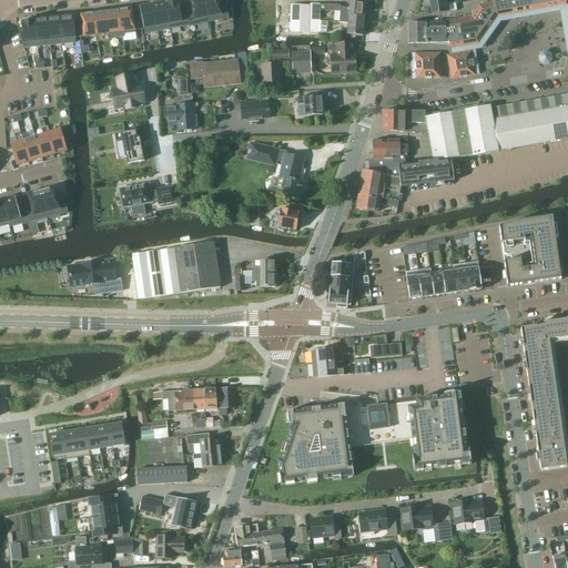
[(178,0),(176,0),(165,2),(170,29),(182,27),(182,28),(190,27),(186,12),(181,13),(178,0)]
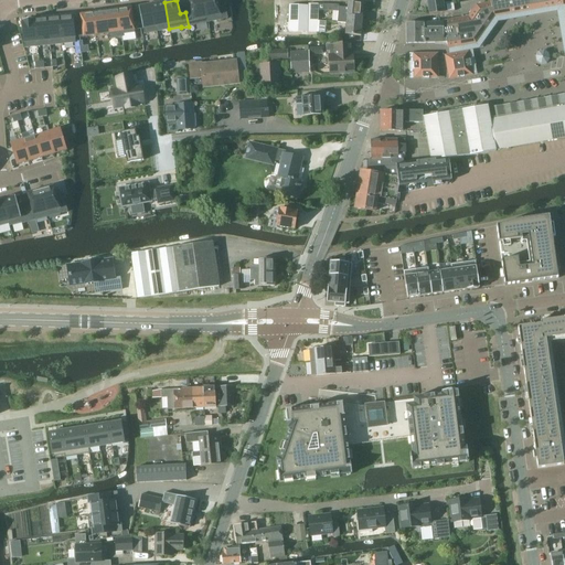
[(189,0),(192,11),(185,12),(189,27),(194,25),(209,23),(203,0),(189,0)]
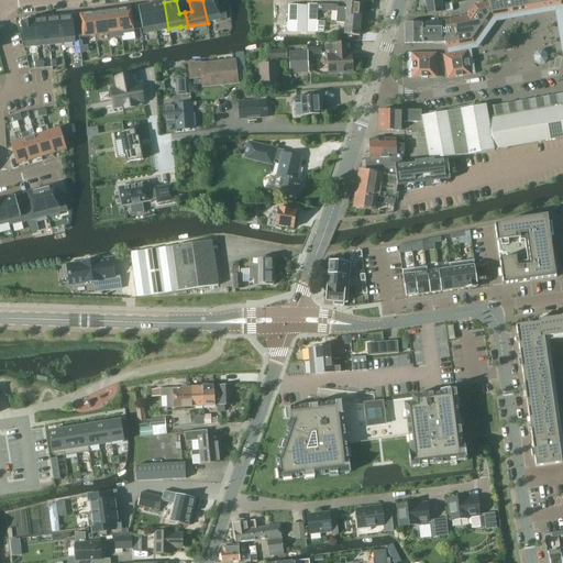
[(217,0),(202,0),(208,23),(218,21),(221,20),(228,19),(224,4),(218,6),(217,0)]
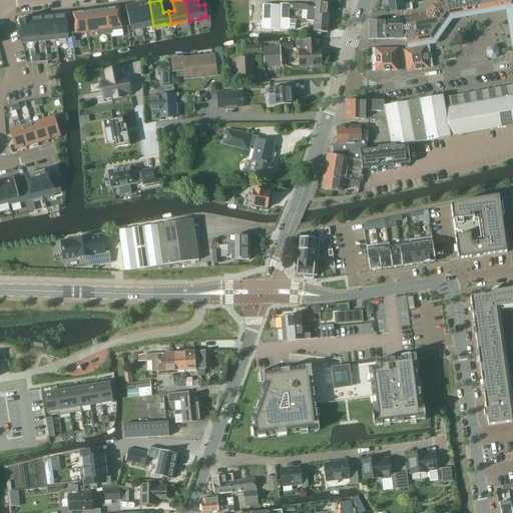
[(387,0),(389,14),(412,10),(411,4),(402,3),(401,0),(387,0)]
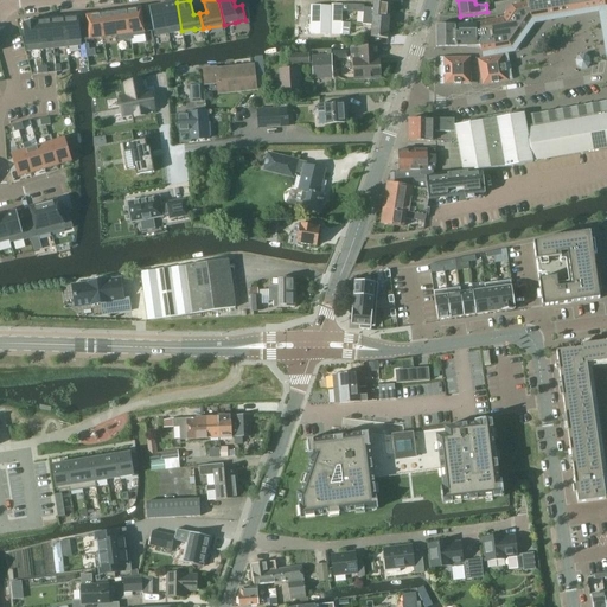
[(512,6),(503,18),(485,21),(487,34),(490,50),(510,45),(530,17),(601,4),(605,4),(602,0),(526,0),(528,2),(512,6)]
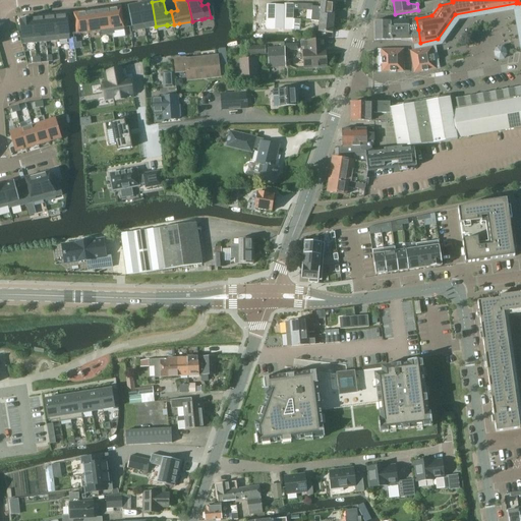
[(284,5),(284,19),(293,19),(293,10),(311,10),(311,12),(321,13),(335,14),(337,2),(322,1),(321,7),(312,6),(312,5),(294,4),(284,4),(284,5)]
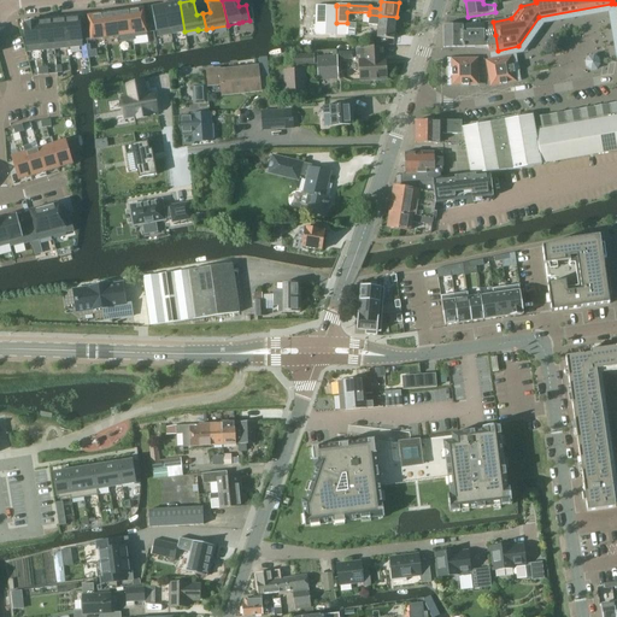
[(180,3),(166,5),(171,35),(184,31),(180,3)]
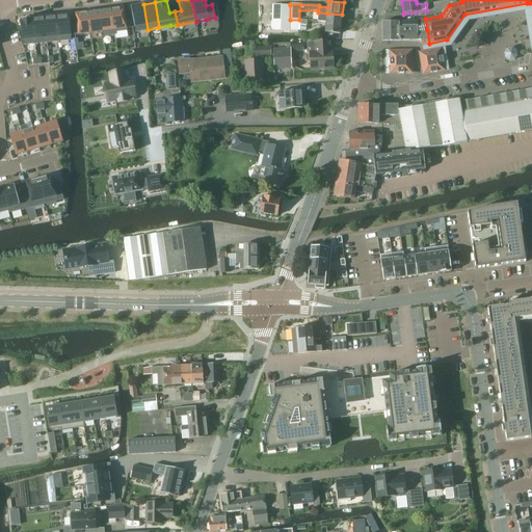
[(143,4),(131,6),(135,27),(136,32),(148,30),(143,4)]
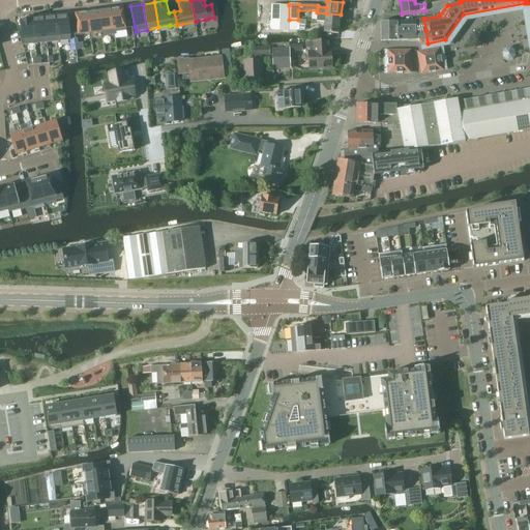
[(298,20),(289,20),(289,5),(271,5),(270,30),(298,30),(298,20)]
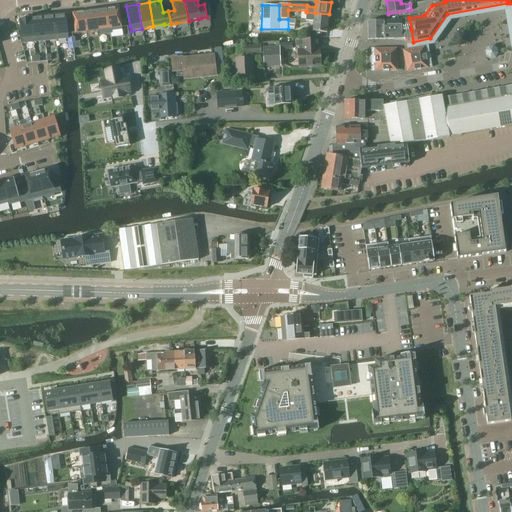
[(119,7),(107,9),(111,31),(122,30),(122,27),(126,26),(125,21),(121,21),(120,16),(120,10),(119,7)]
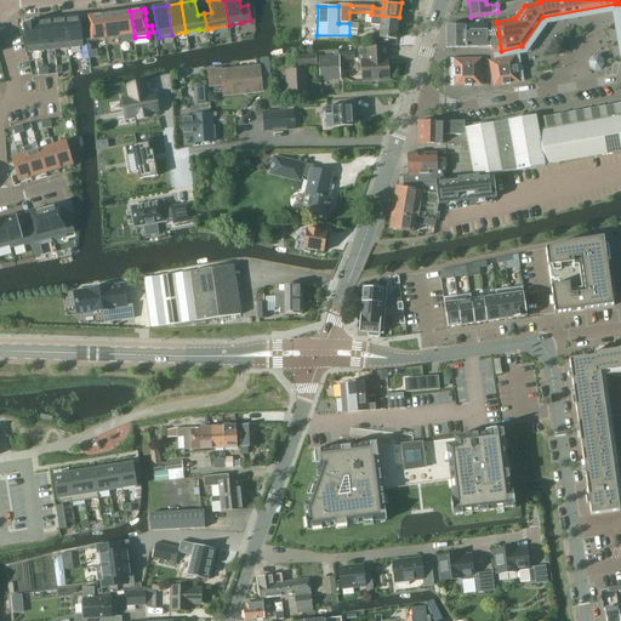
[(130,11),(117,13),(120,36),(119,38),(120,43),(135,41),(135,38),(130,11)]
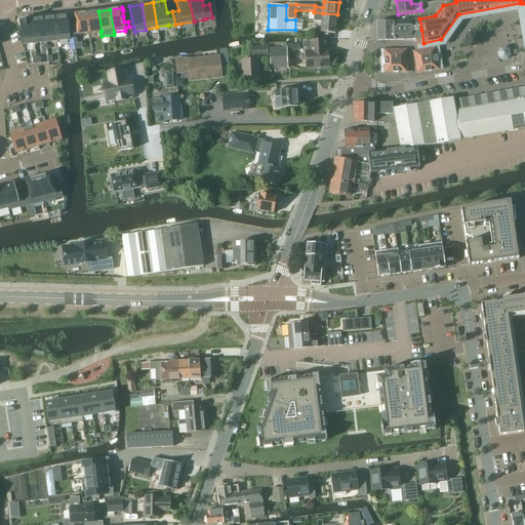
[(98,11),(87,12),(90,33),(101,32),(102,31),(98,11)]
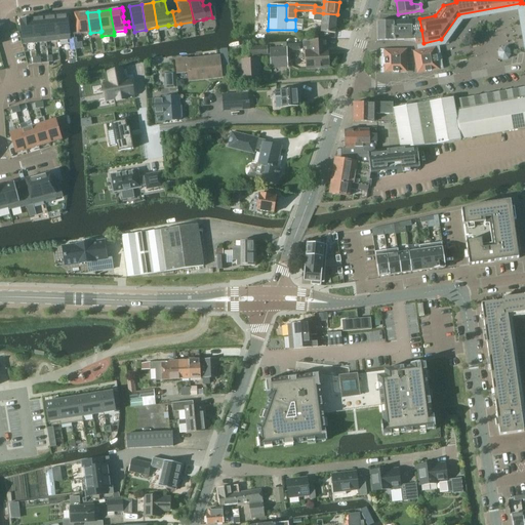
[(77,29),(73,29),(74,35),(78,34),(78,35),(90,33),(87,12),(75,14),(76,16),(76,23),(77,29)]
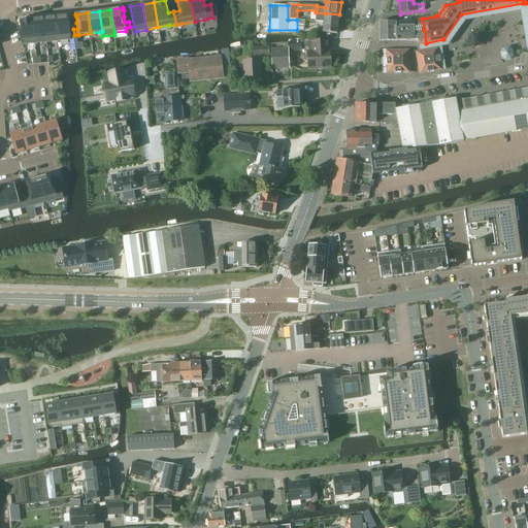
[(316,12),(315,22),(324,22),(323,27),(323,32),(322,38),(331,38),(331,32),(337,33),(338,28),(339,14),(325,13),(316,12)]
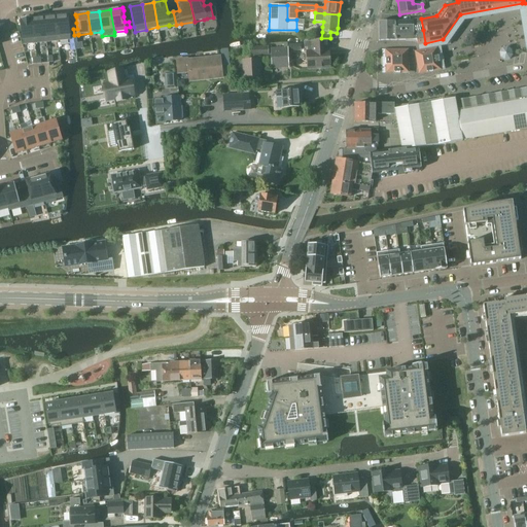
[(68,14),(56,15),(59,41),(71,40),(68,14)]
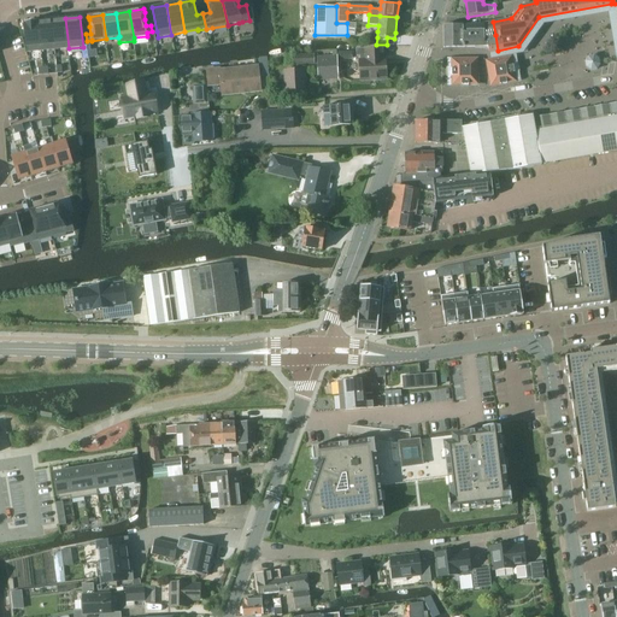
[(65,18),(52,19),(56,50),(69,48),(65,18)]
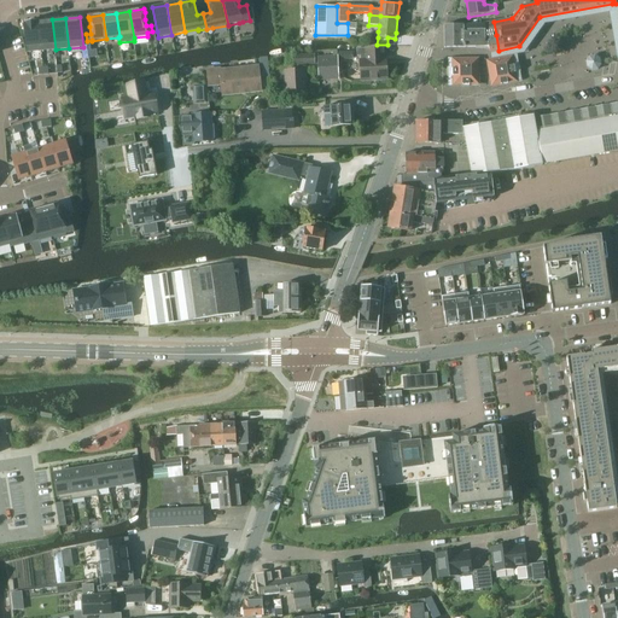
[(52,19),(39,22),(41,51),(56,50),(52,19)]
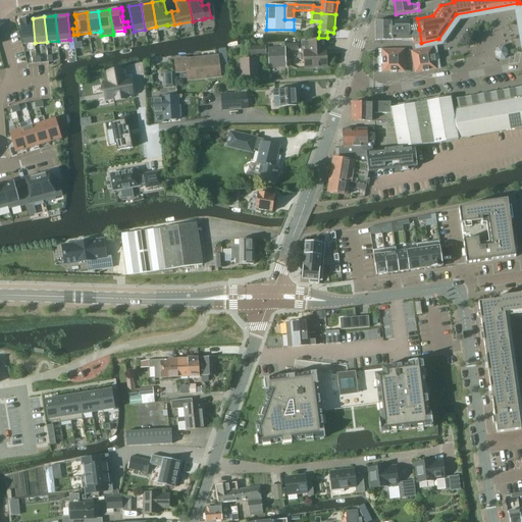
[(33,18),(20,19),(23,45),(35,43),(33,18)]
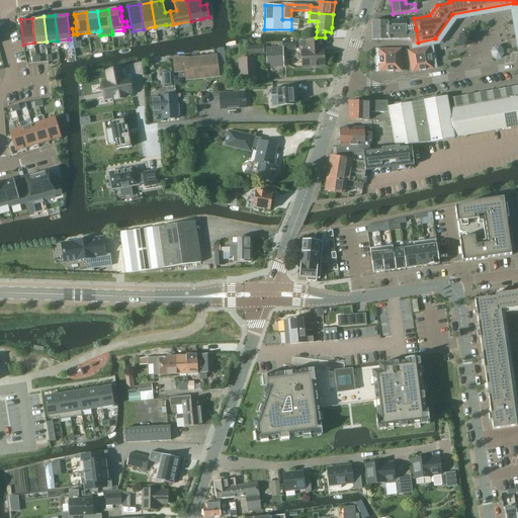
[(407,38),(411,44),(418,42),(416,29),(414,18),(406,19),(406,21),(373,21),(372,21),(372,23),(372,30),(372,39),(400,38),(400,39),(407,38)]
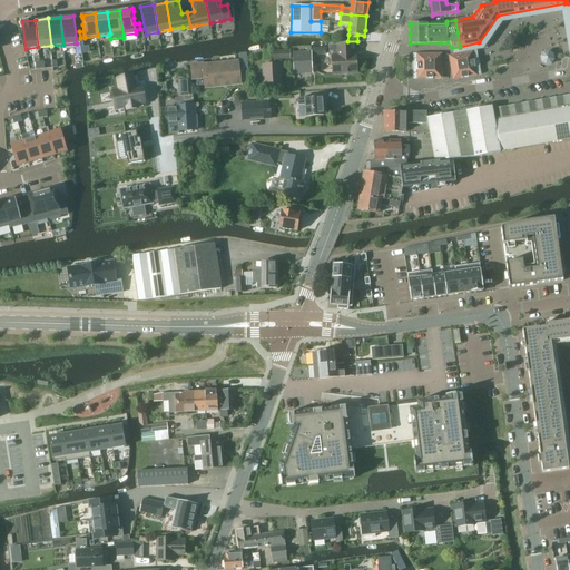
[(330,51),(333,51),(333,56),(332,56),(333,74),(342,74),(343,75),(347,74),(349,72),(357,72),(357,70),(359,69),(357,65),(356,64),(356,59),(356,52),(354,53),(353,43),(330,45),(330,51)]
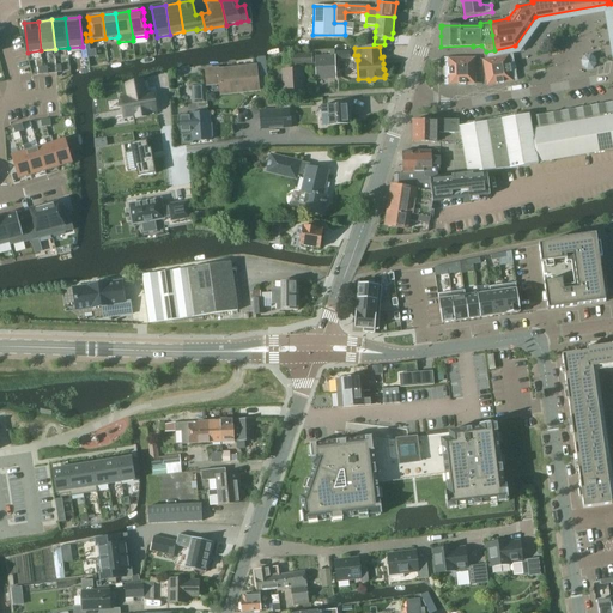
[(321,50),(315,50),(315,56),(316,80),(334,79),(337,79),(335,67),(335,60),(335,55),(335,52),(335,50),(331,50),(331,56),(321,56),(321,50)]
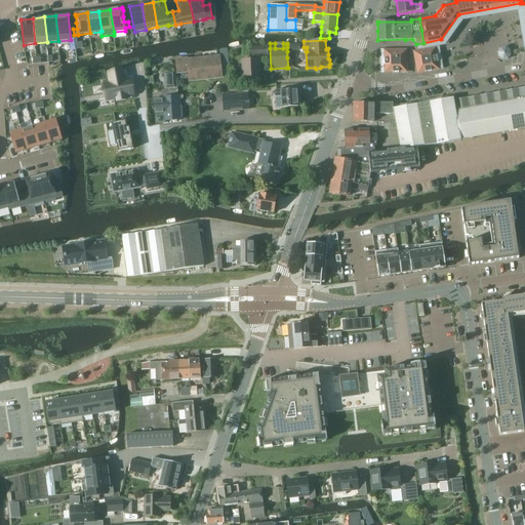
[(267,46),(249,47),(250,56),(268,54),(267,46)]
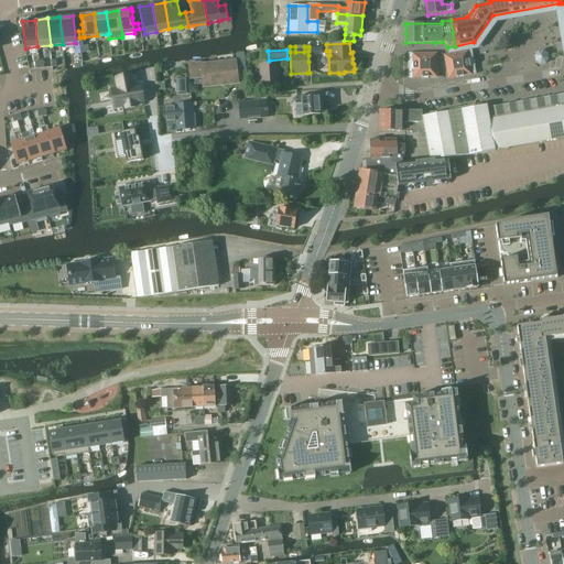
[(534,55),(535,61),(540,64),(545,63),(549,58),(548,53),(543,51),(538,51),(534,55)]
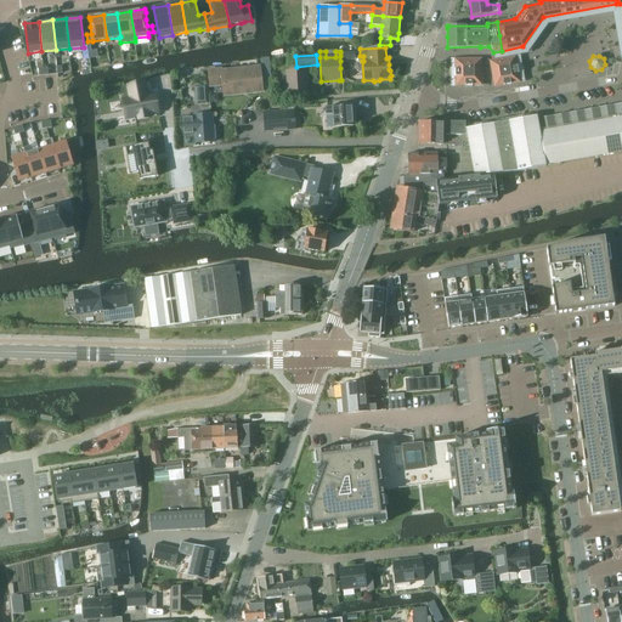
[(515,57),(503,60),(508,85),(520,83),(515,57)]
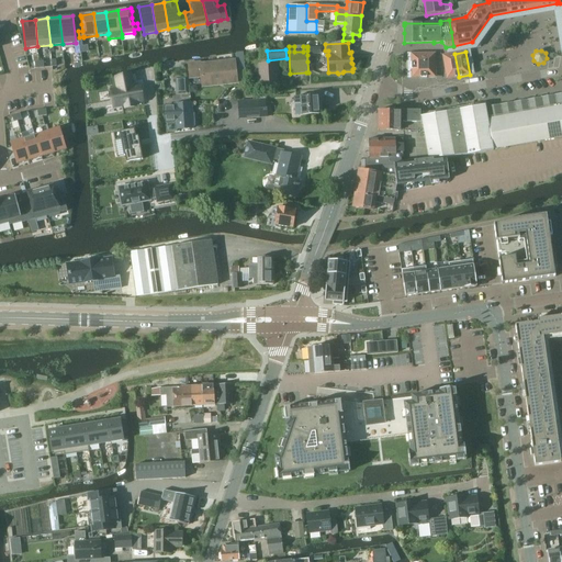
[(412,54),(412,78),(424,77),(424,54),(412,54)]
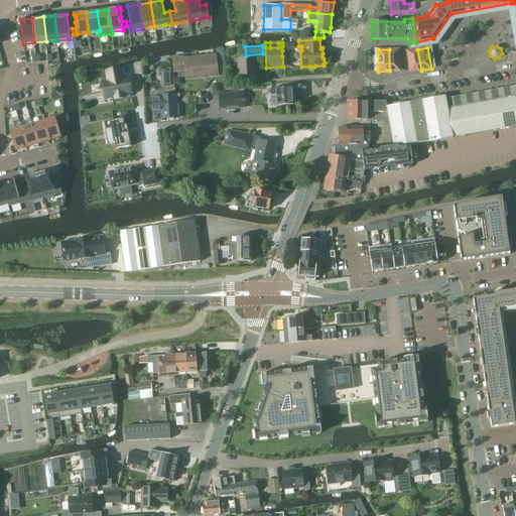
[(399,49),(389,49),(389,71),(399,71),(399,49)]
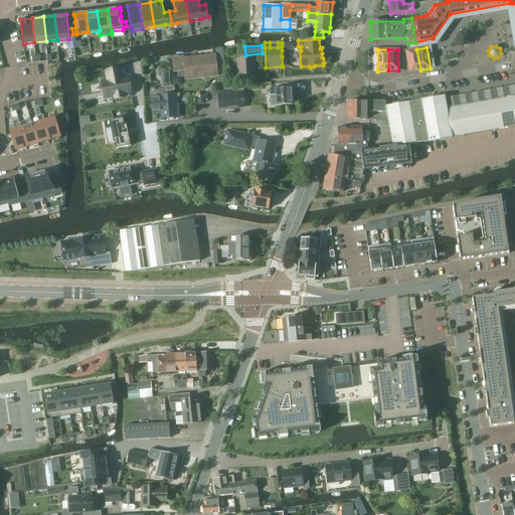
[(405,51),(409,72),(412,71),(420,70),(416,49),(405,51)]
